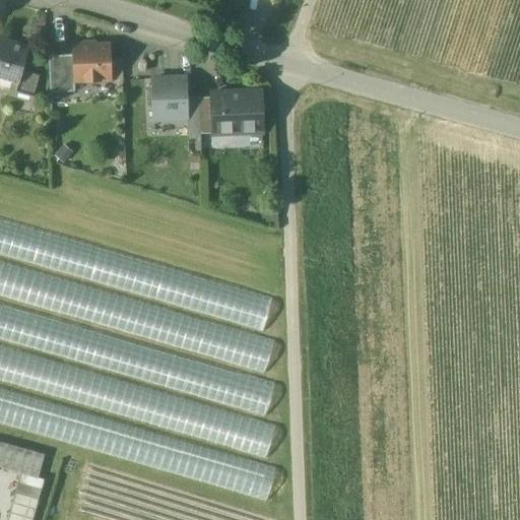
[(29,48),(0,39),(0,74),(14,78),(21,79),(23,71),(29,48)]
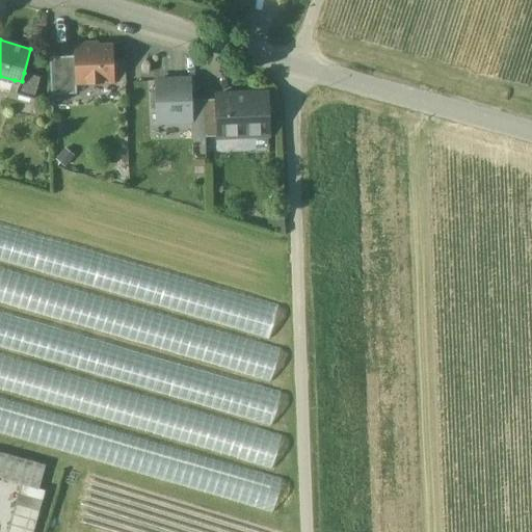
[(112,45),(75,47),(75,56),(76,83),(77,83),(113,82),(112,45)]
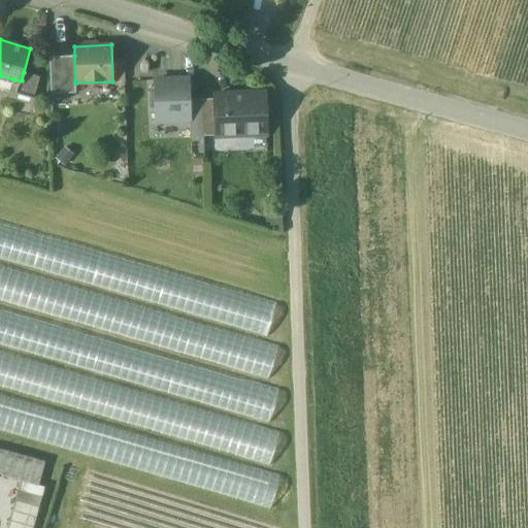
[(74,56),(50,57),(52,94),(76,93),(76,83),(75,83),(74,56)]
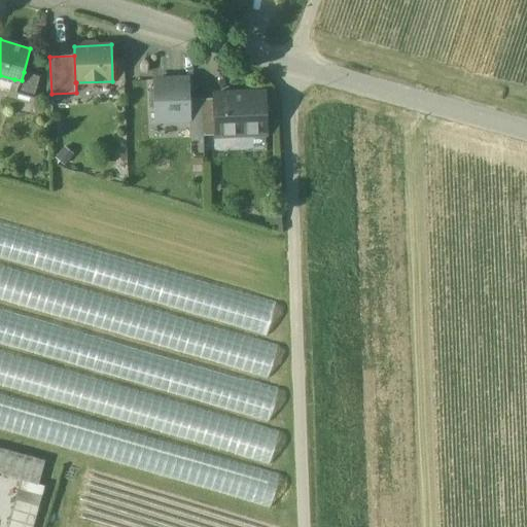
[(40,76),(24,72),(22,80),(20,85),(19,84),(16,93),(34,98),(40,76)]
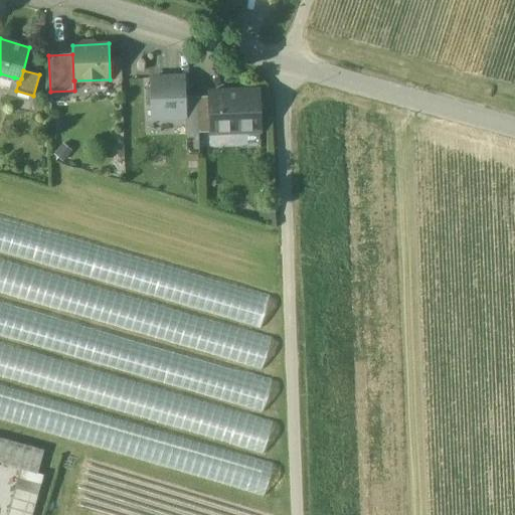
[(185,98),(185,76),(151,77),(153,119),(186,118),(185,98)]
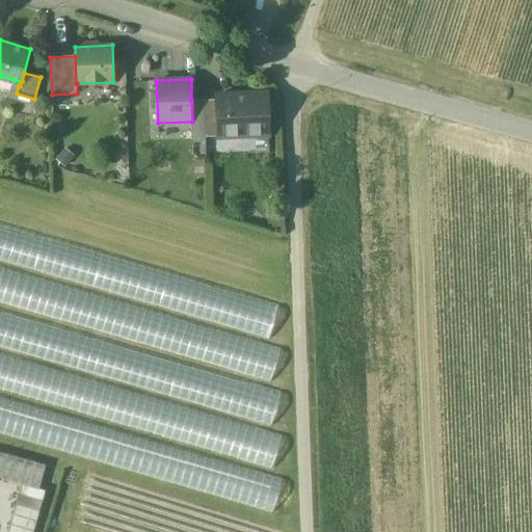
[(267,94),(217,95),(217,99),(219,137),(268,135),(267,94)]
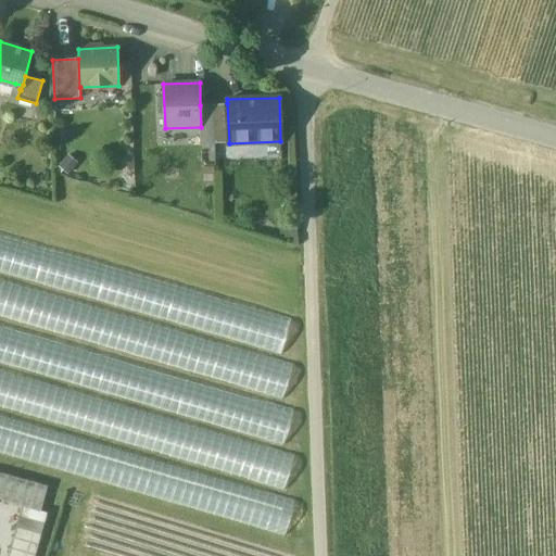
[(227,103),(214,104),(215,143),(229,143),(227,103)]
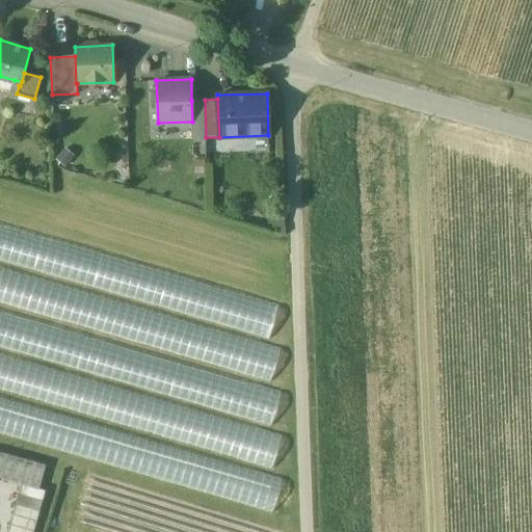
[(206,137),(205,100),(191,101),(192,122),(192,139),(206,137)]
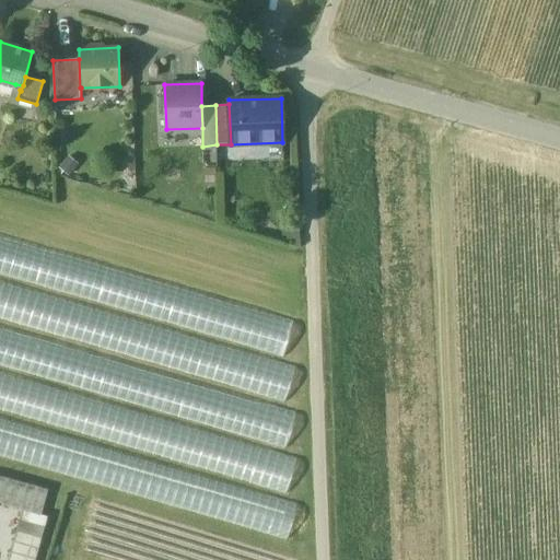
[(293,314),(0,237),(0,275),(284,348),(293,314)]
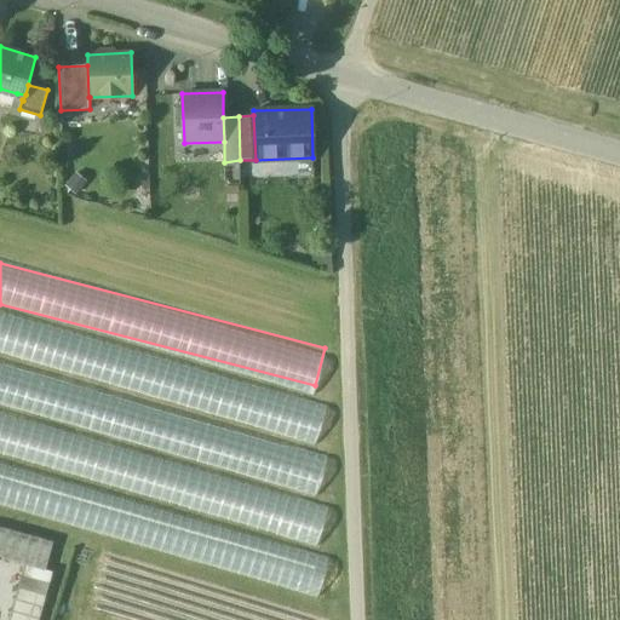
[(0,481),(22,487),(0,498),(0,506),(316,590),(323,561),(148,515),(136,494),(316,541),(327,499),(315,497),(328,448),(314,445),(326,402),(283,391),(279,383),(0,310),(0,481)]
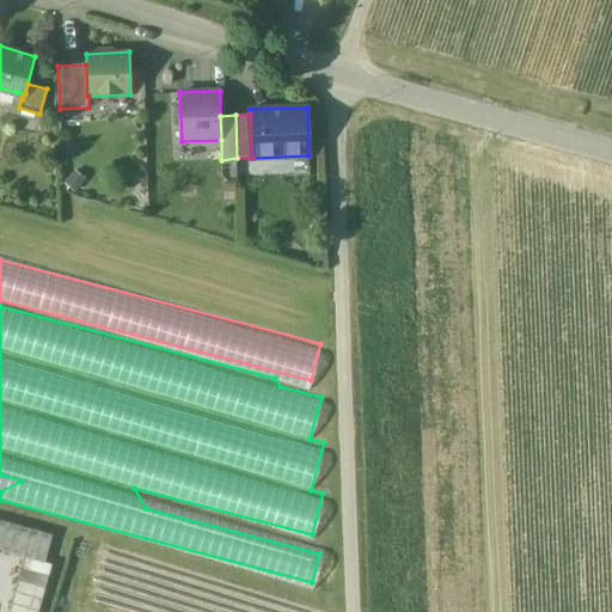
[(2,611),(34,611),(54,531),(0,518),(0,579),(11,582),(2,611)]
